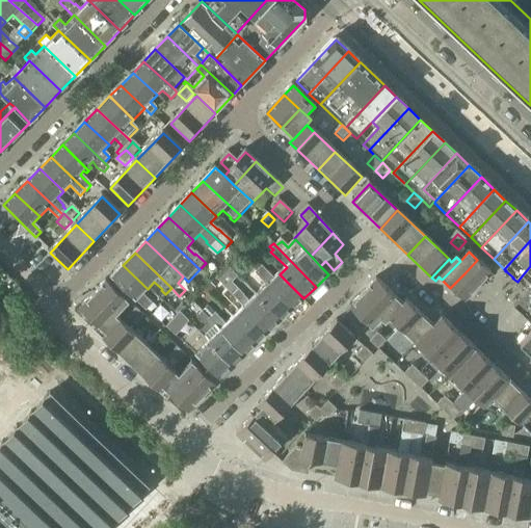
[(477,260),(465,273),(479,287),(492,273),(477,260)]
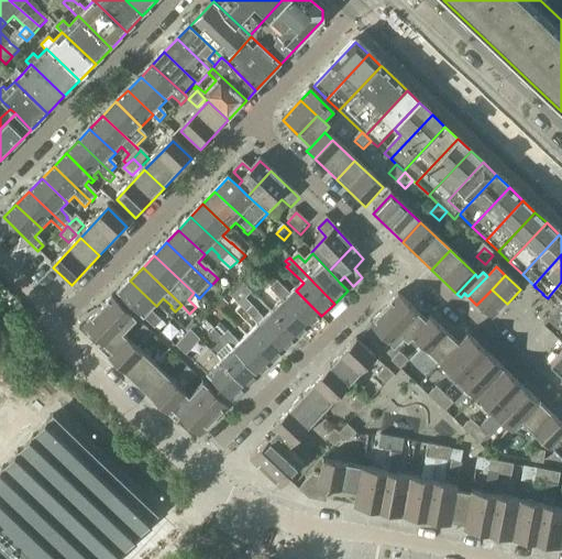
[(130,281),(117,294),(155,331),(162,324),(151,311),(156,306),(130,281)]
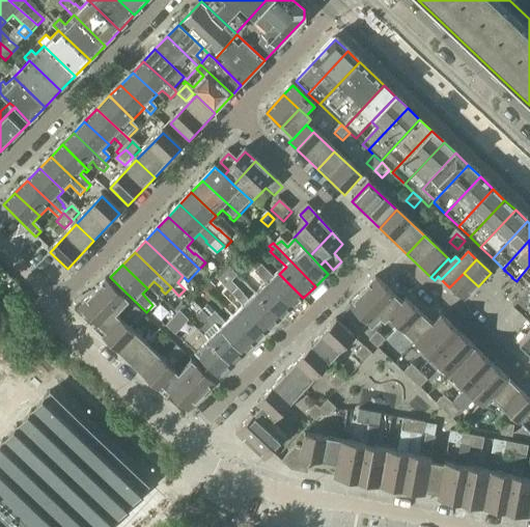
[(529,266),(519,278),(517,281),(519,283),(519,284),(520,284),(523,279),(524,280),(529,275),(529,266)]
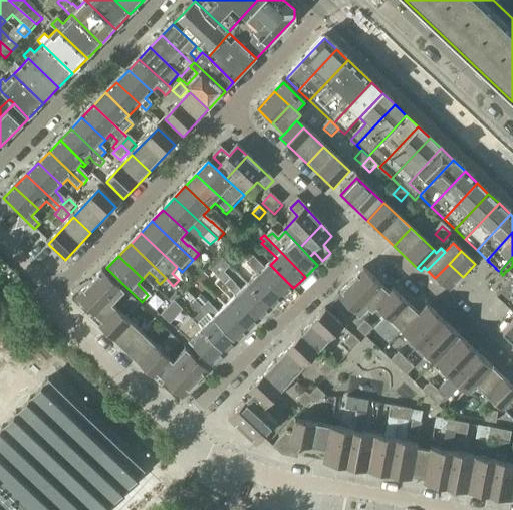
[(207,269),(220,282),(258,322),(270,310),(247,287),(241,293),(225,275),(230,270),(219,259),(207,269)]
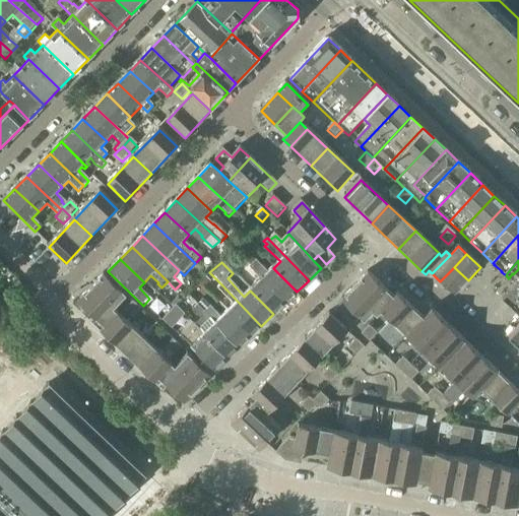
[(256,263),(251,268),(285,303),(297,292),(273,268),(267,274),(256,263)]
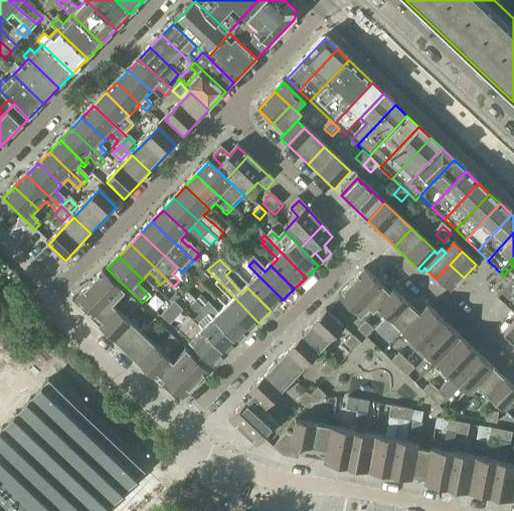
[(450,265),(436,279),(450,292),(464,278),(450,265)]
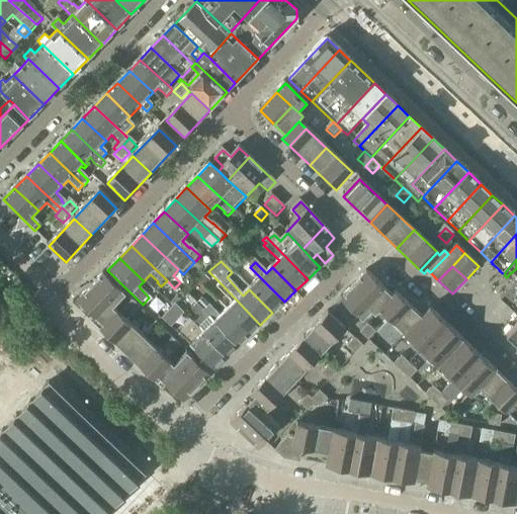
[(255,283),(249,289),(272,313),(284,302),(250,267),(245,272),(255,283)]
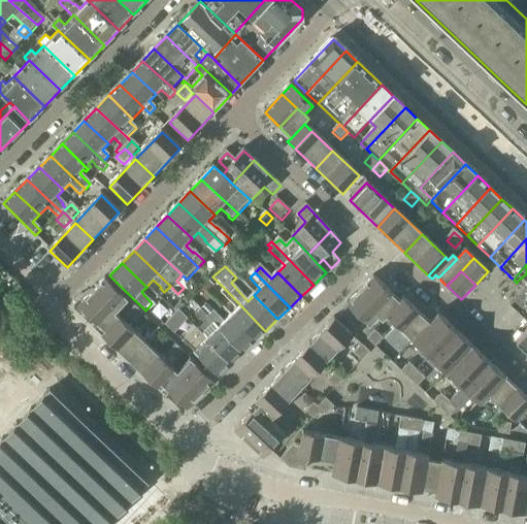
[(374,279),(361,292),(379,308),(392,295),(374,279)]
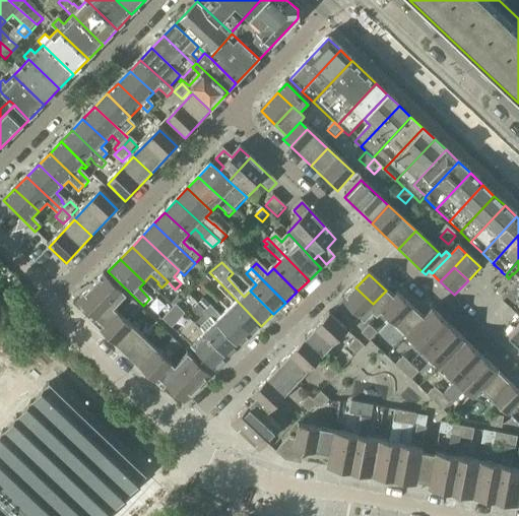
[(78,304),(94,320),(121,292),(104,276),(78,304)]
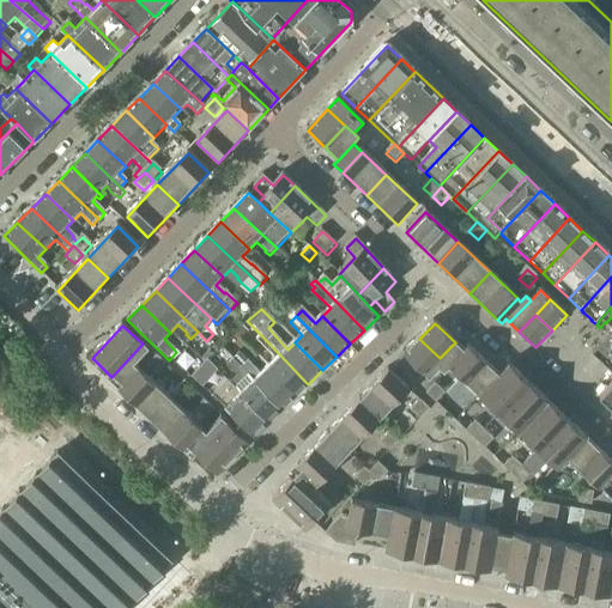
[(592,352),(611,370),(611,333),(609,336),(592,352)]
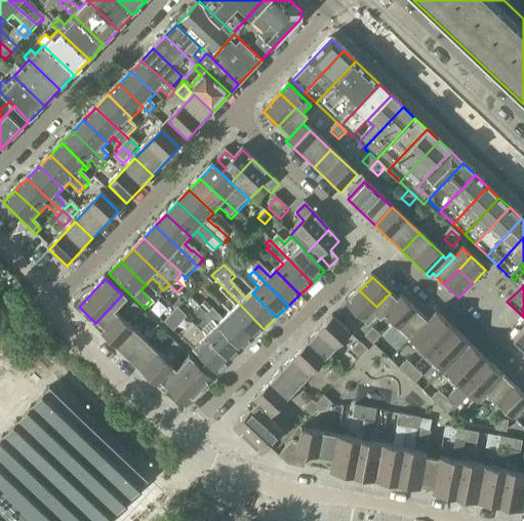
[(235,310),(229,316),(252,341),(264,329),(225,288),(219,293),(225,298),(235,310)]
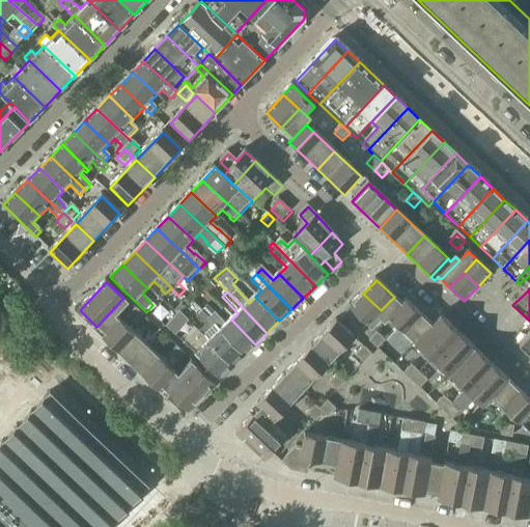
[(385,325),(390,321),(390,320),(381,310),(363,294),(350,308),(372,330),(381,321),(385,325)]
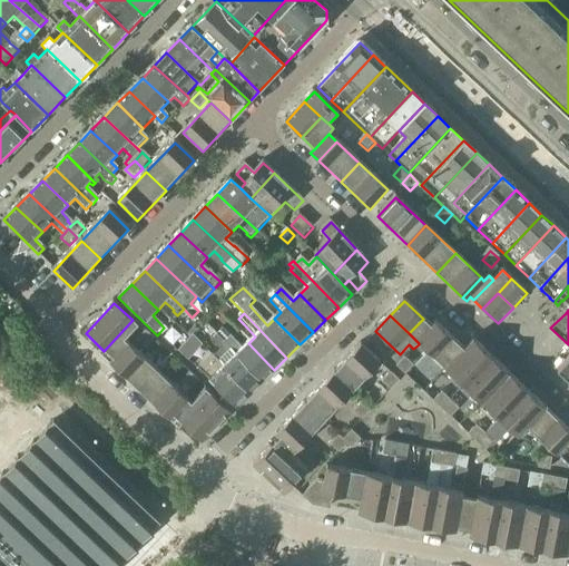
[(419,344),(447,370),(464,351),(435,324),(432,328),(423,319),(409,333),(419,343),(419,344)]
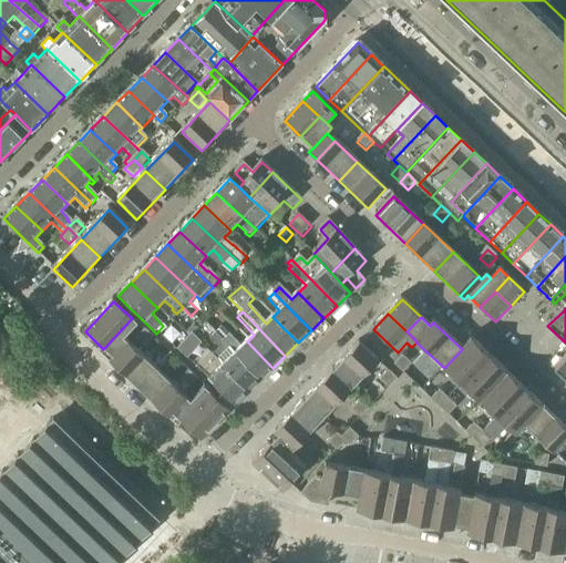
[(110,362),(120,371),(137,352),(124,339),(137,324),(132,318),(103,349),(113,358),(110,362)]
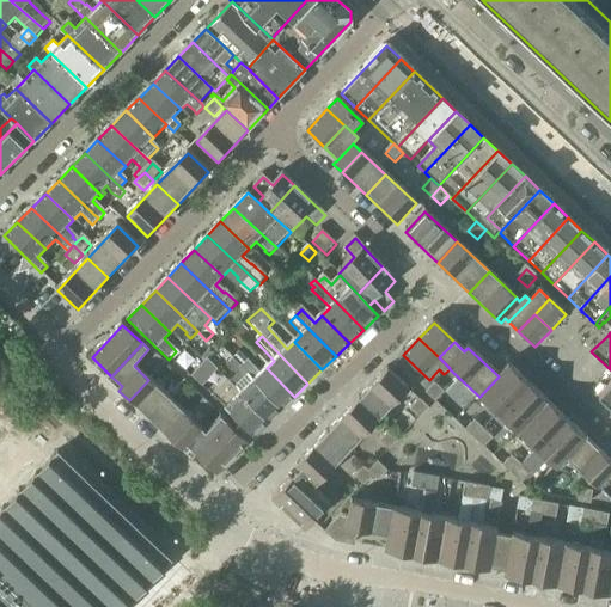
[(202,351),(211,359),(219,350),(211,343),(202,351)]
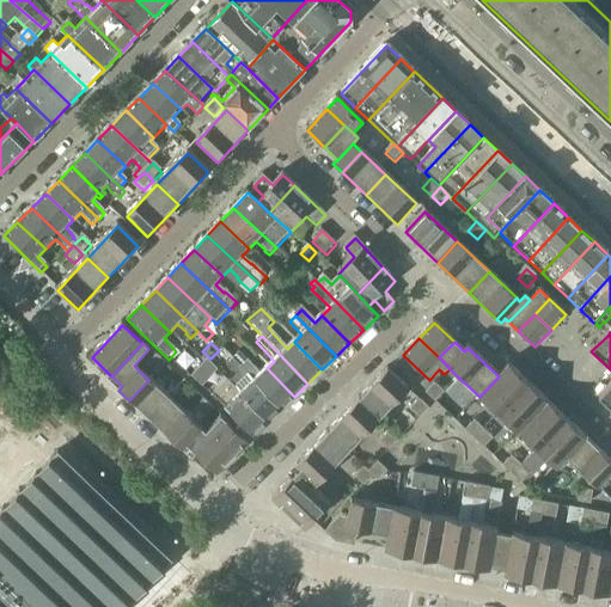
[(166,366),(157,357),(148,367),(158,375),(166,366)]
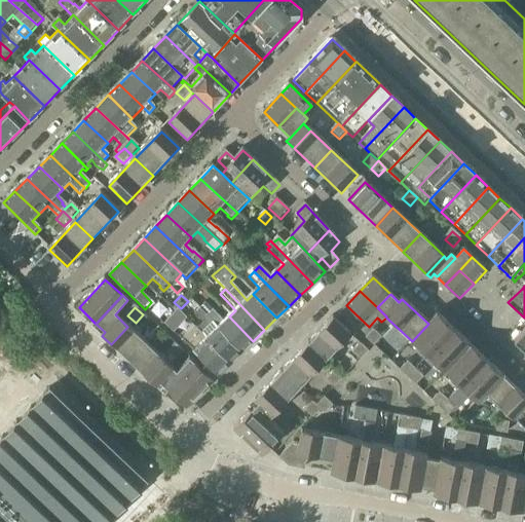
[(197,331),(205,339),(230,363),(240,352),(208,318),(200,310),(195,315),(204,325),(197,331)]
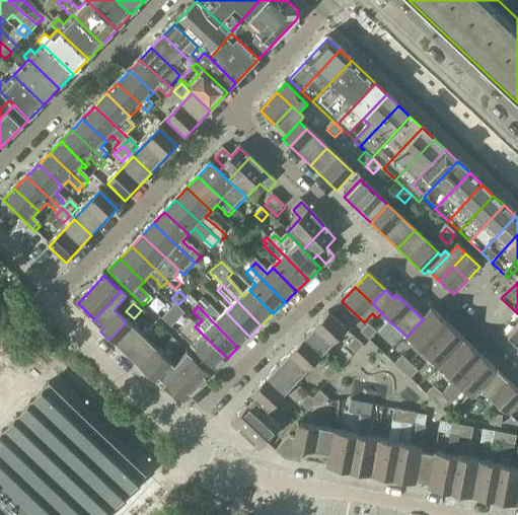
[(163,321),(172,329),(185,315),(176,307),(163,321)]
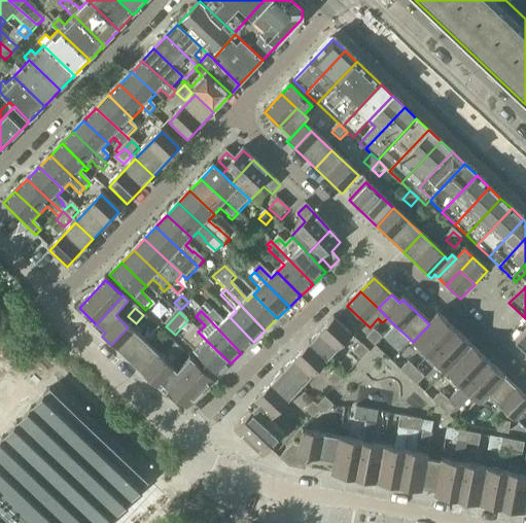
[(213,313),(208,318),(241,353),(253,342),(230,317),(223,323),(213,313)]
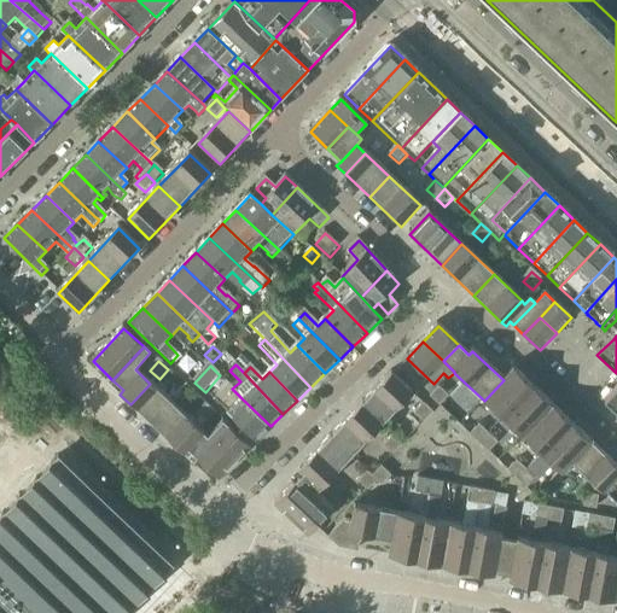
[(484,401),(504,420),(534,389),(513,369),(504,380),(484,401)]
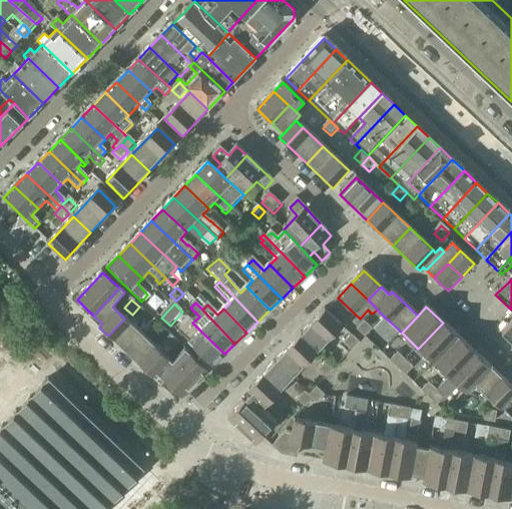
[(325,312),(300,338),(317,355),(342,328),(325,312)]
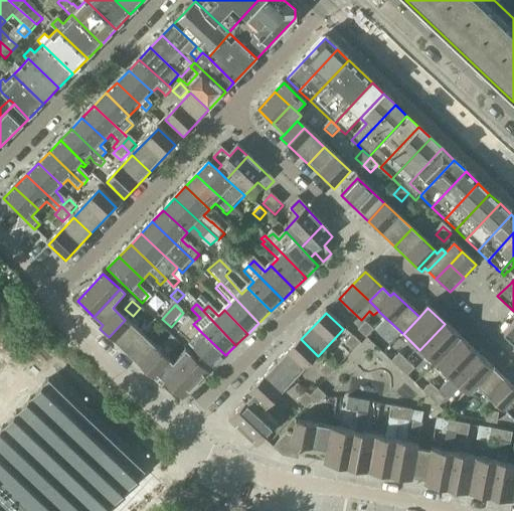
[(109,337),(126,354),(143,336),(140,333),(125,320),(109,337)]
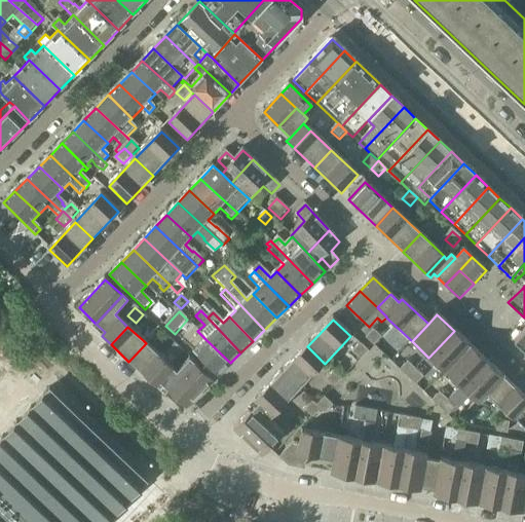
[(230,363),(205,339),(197,331),(195,329),(183,341),(189,346),(193,351),(217,376),(230,363)]
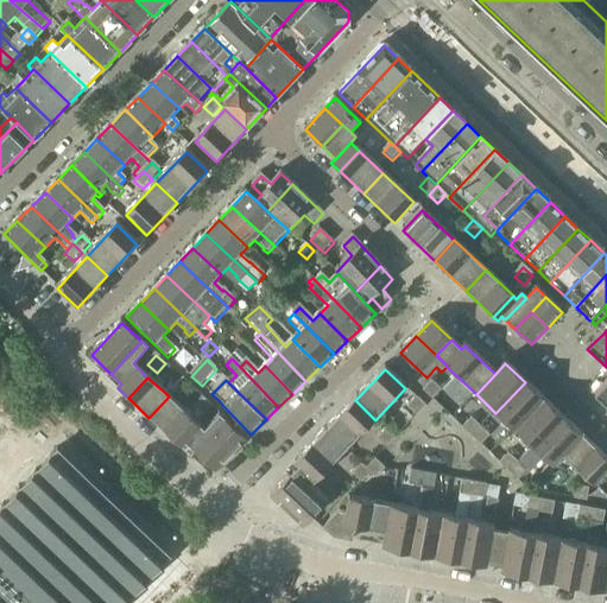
[(505,421),(514,431),(544,400),(525,382),(495,413),(505,421)]
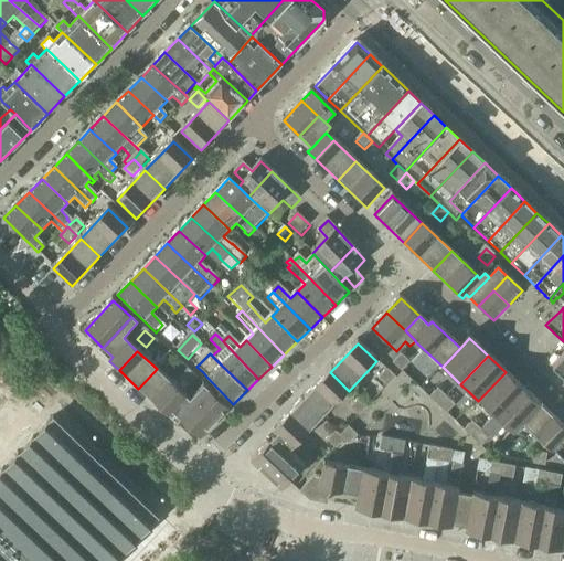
[(561,377),(563,379),(563,356),(553,369),(553,370),(561,377)]
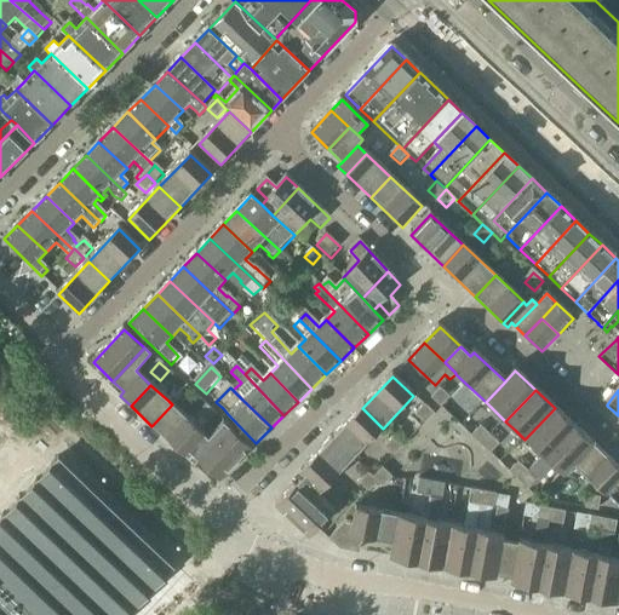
[(431,401),(441,409),(450,400),(441,391),(431,401)]
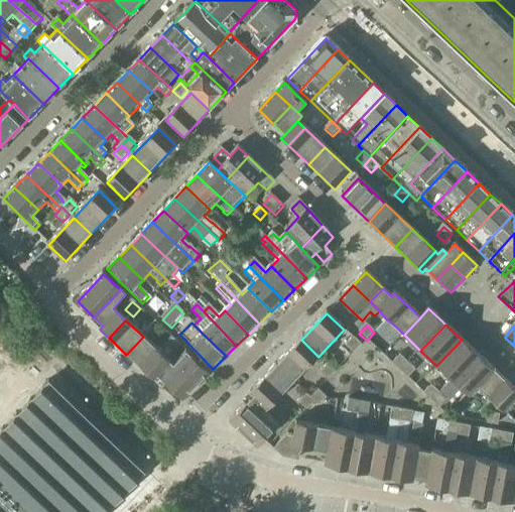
[(126,355),(143,371),(160,353),(143,337),(126,355)]
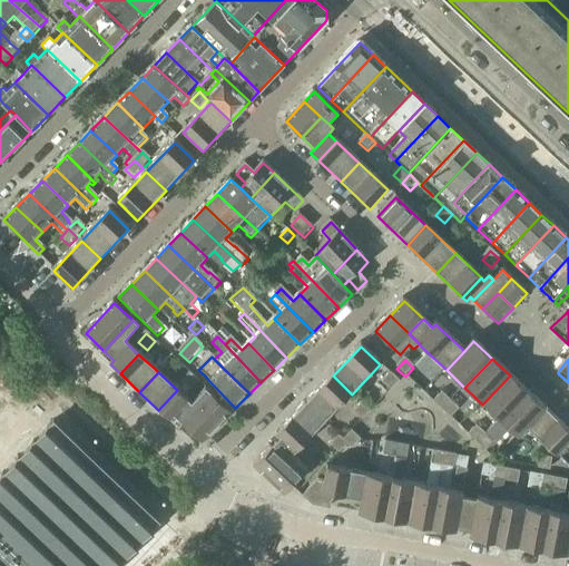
[(174,417),(183,426),(212,394),(206,390),(192,405),(185,398),(198,382),(189,374),(182,383),(184,384),(178,391),(177,390),(158,410),(169,420),(174,417)]
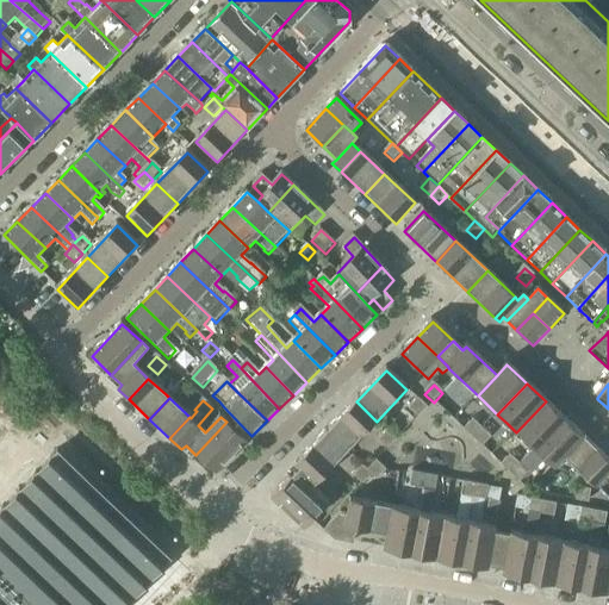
[(409,410),(418,419),(428,410),(418,400),(409,410)]
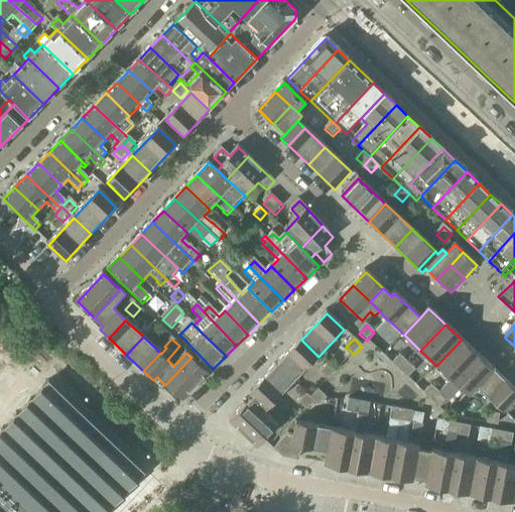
[(301,340),(276,367),(293,383),(318,357),(301,340)]
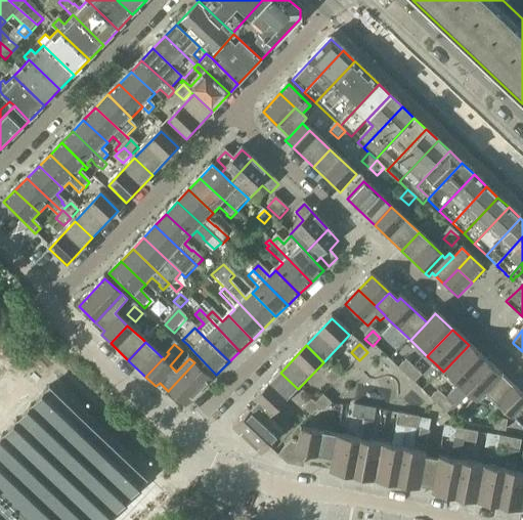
[(443,372),(460,387),(484,360),(469,345),(443,372)]
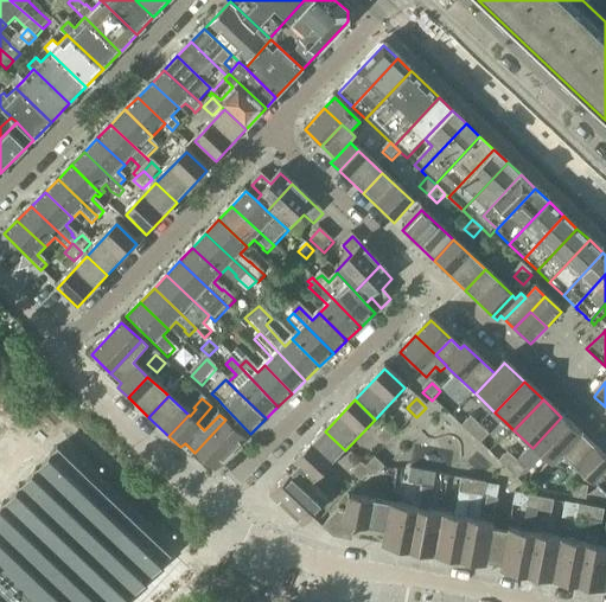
[(495,412),(479,428),(471,437),(480,447),(504,421),(495,412)]
